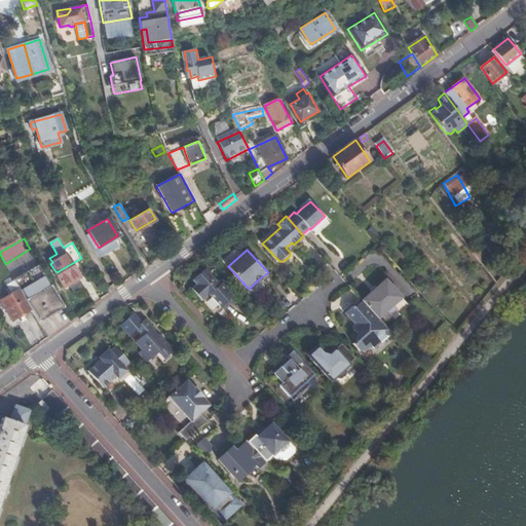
[(30,255),(24,257),(29,270),(35,268),(30,255)]
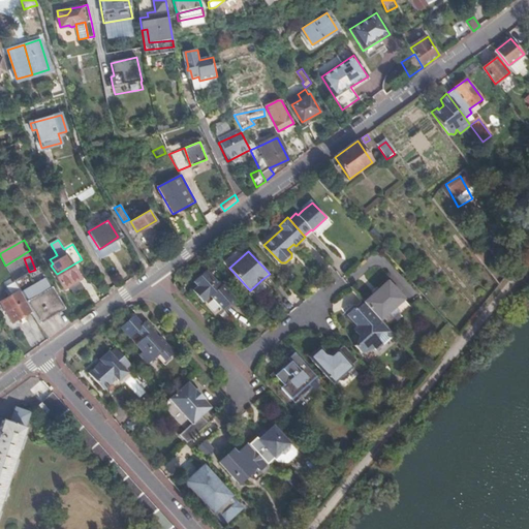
[(40,325),(65,311),(40,268),(16,283),(23,296),(34,315),(40,325)]
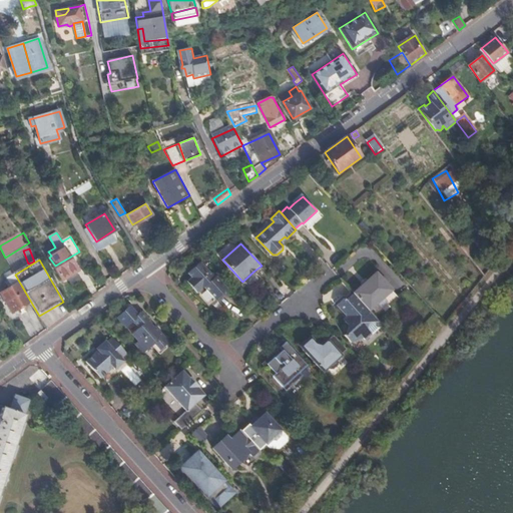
[(188,274),(191,277),(193,280),(188,285),(197,294),(203,288),(215,301),(218,298),(226,291),(228,289),(216,276),(215,277),(201,262),(188,274)]
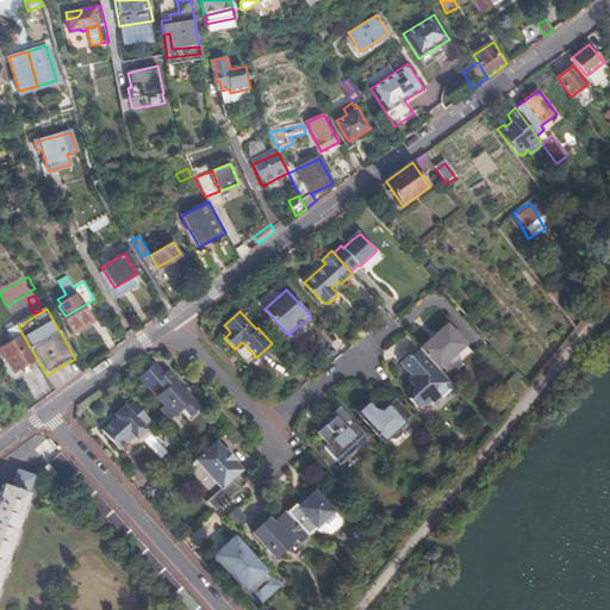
[(313,318),(311,316),(303,322),(306,325),(313,318)]
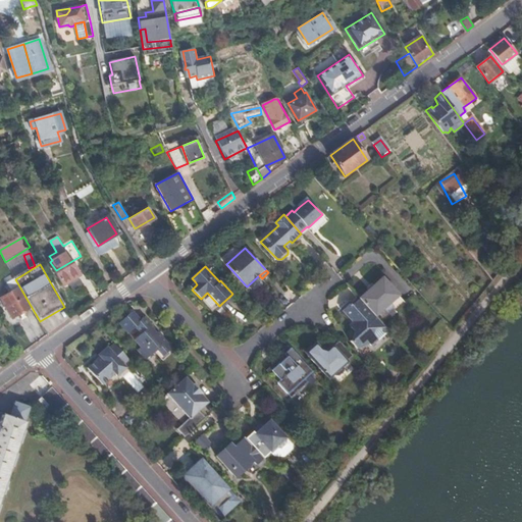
[(360,299),(375,316),(399,294),(382,277),(374,285),(369,290),(359,299),(360,299)]
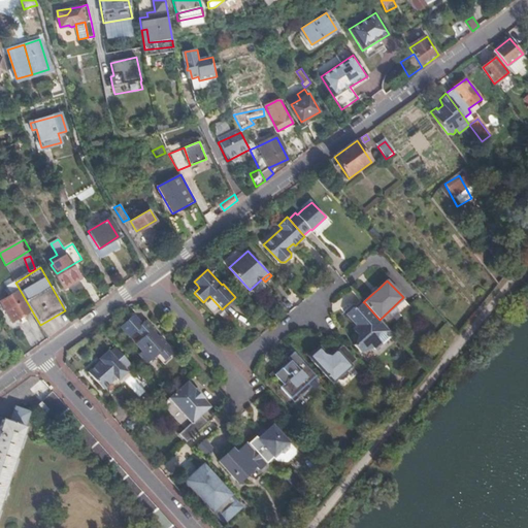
[(14,325),(34,315),(23,295),(3,306),(14,325)]
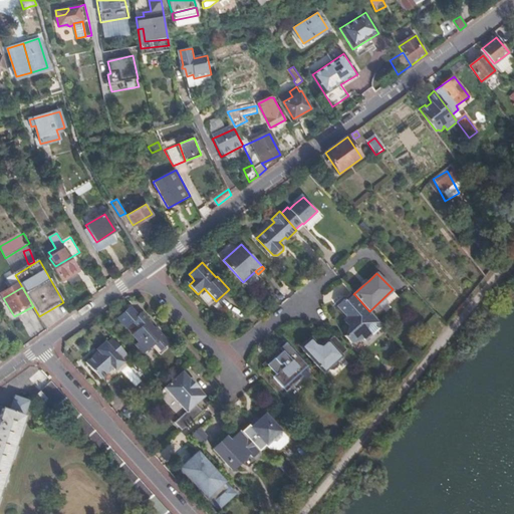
[(230,294),(227,291),(219,298),(222,302),(230,294)]
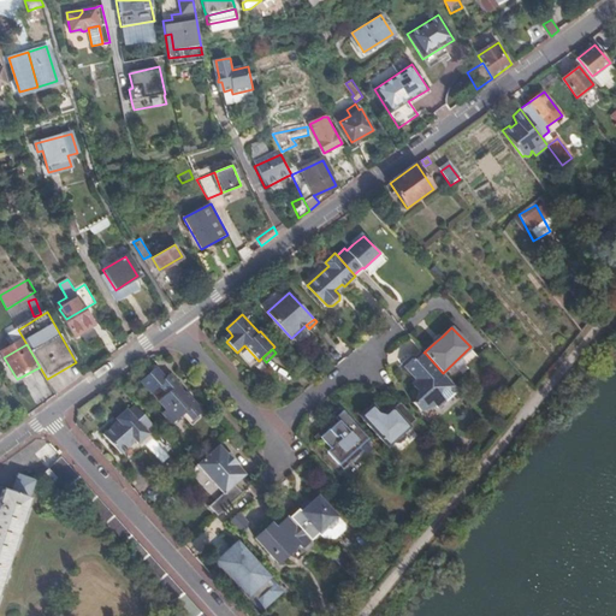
[(418,360),(425,353),(424,353),(422,350),(415,356),(413,355),(402,365),(404,368),(413,360),(418,360)]
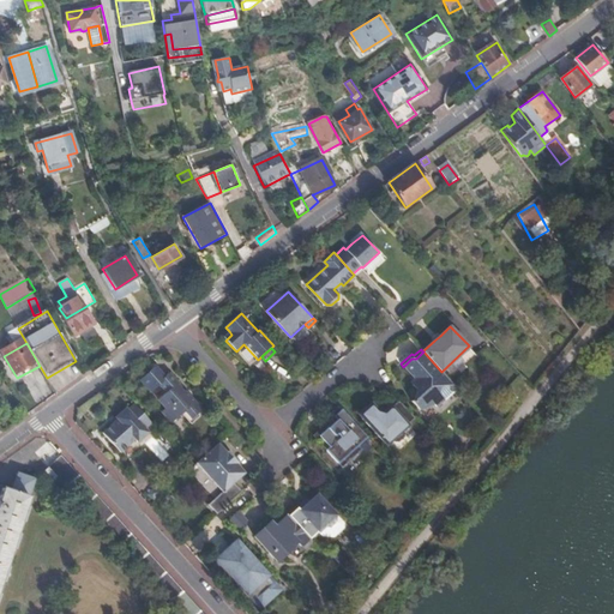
[(438,407),(457,389),(441,372),(423,351),(416,359),(411,359),(403,367),(411,375),(414,373),(419,378),(415,380),(414,383),(414,387),(417,391),(421,391),(422,395),(419,397),(414,403),(421,411),(434,404),(438,407)]
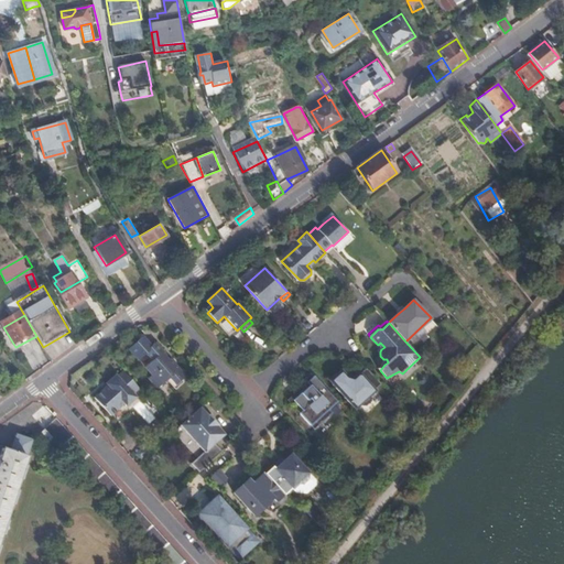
[(179,383),(183,379),(187,376),(172,359),(171,360),(163,353),(164,350),(156,343),(152,346),(143,337),(131,348),(141,359),(148,353),(154,359),(147,366),(154,373),(151,377),(160,388),(169,380),(172,377),(179,383)]
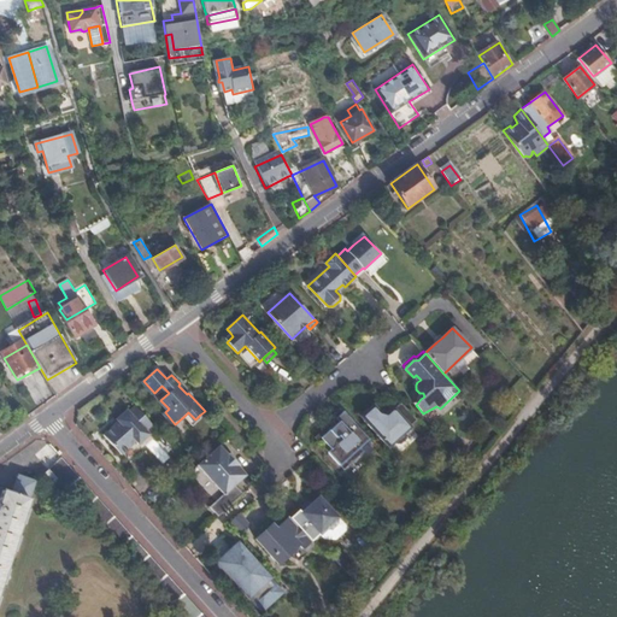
[(187,394),(188,393),(180,383),(178,386),(187,394)]
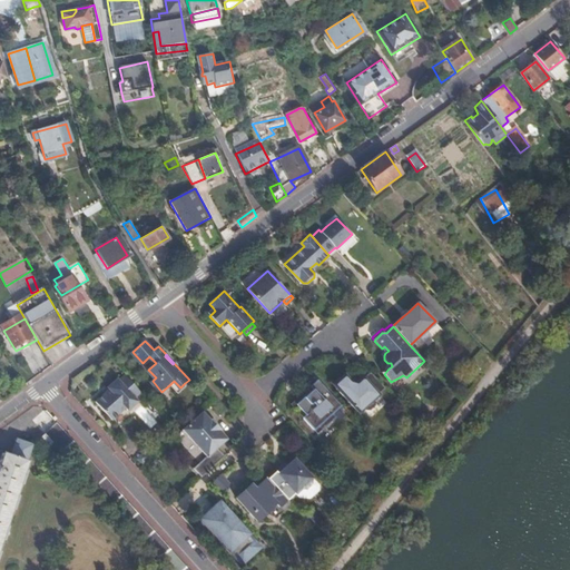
[(379,392),(384,386),(371,371),(365,376),(362,376),(357,380),(350,377),(345,372),(333,383),(360,412),(380,393),(379,392)]
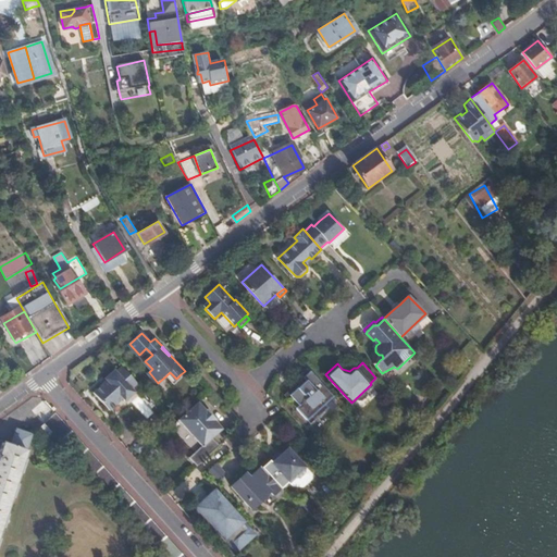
[(139,384),(124,367),(118,372),(115,370),(107,379),(108,381),(103,384),(95,393),(112,412),(125,400),(127,401),(136,394),(133,390),(139,384)]
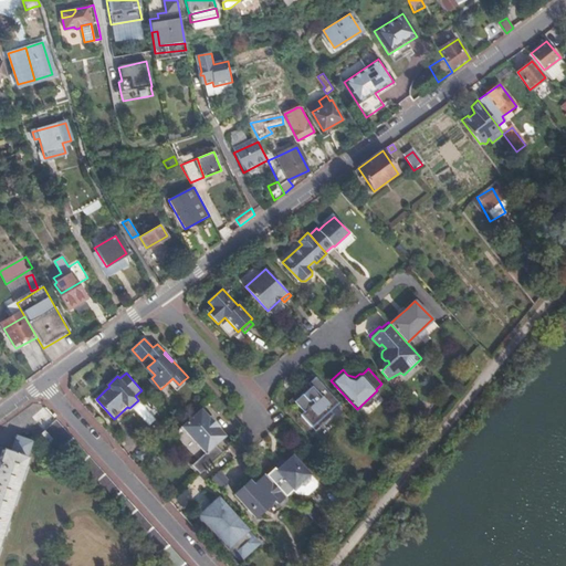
[(315,376),(313,375),(306,380),(311,386),(302,394),(304,396),(296,402),(304,411),(301,415),(312,426),(320,419),(324,423),(334,415),(329,410),(338,402),(315,376)]
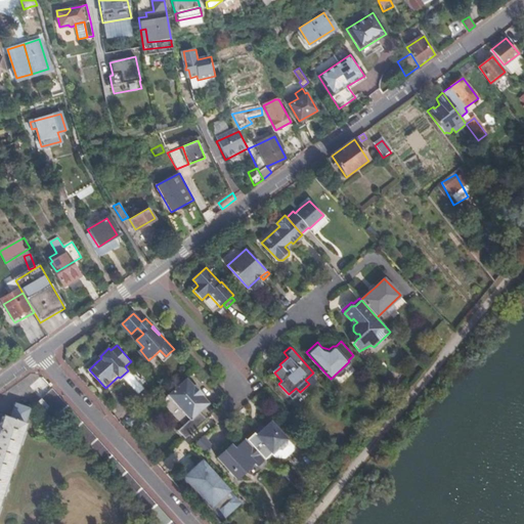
[(172,354),(170,352),(166,356),(160,350),(157,353),(165,361),(172,354)]
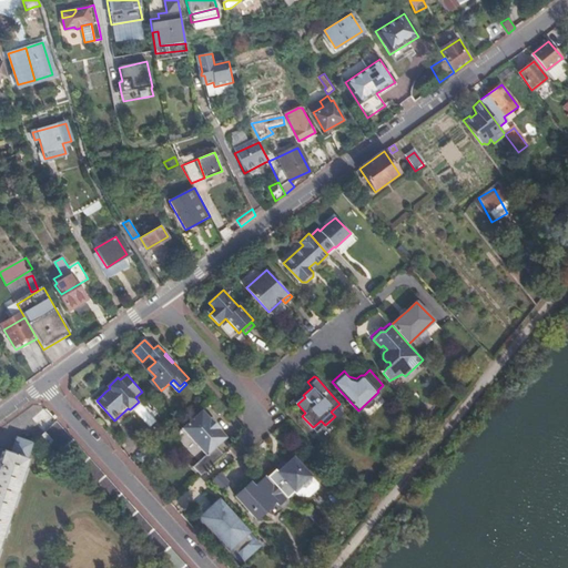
[(210,418),(202,408),(181,427),(205,454),(193,466),(201,475),(222,455),(214,447),(216,445),(226,435),(219,427),(220,426),(217,424),(215,426),(212,422),(213,419),(211,417),(210,418)]
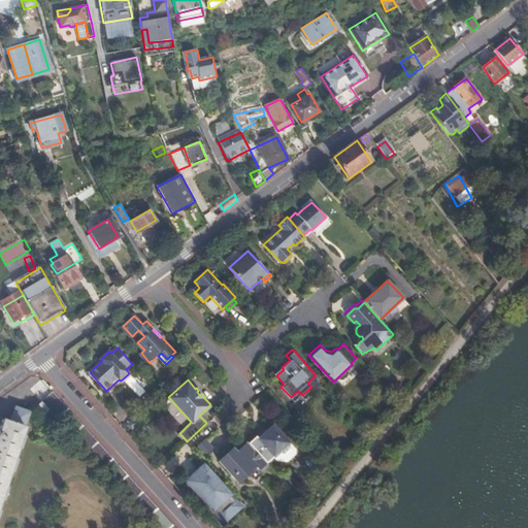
[(176,527),(53,391),(35,407),(41,415),(47,408),(142,515),(154,527),(176,527)]
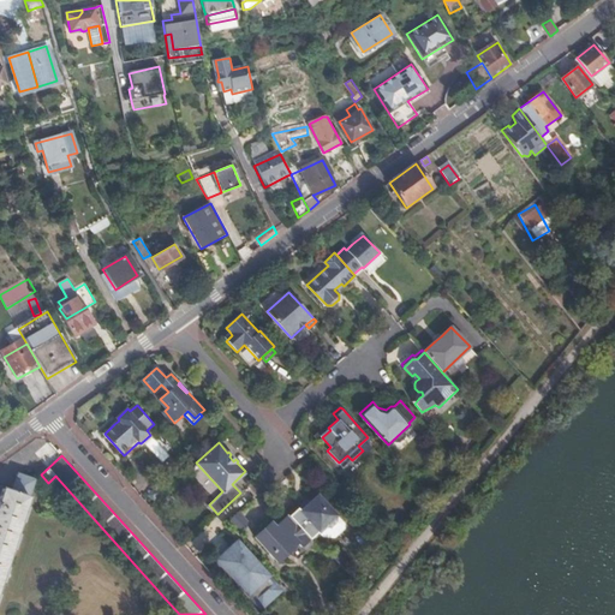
[(0,580),(28,497),(34,479),(17,475),(11,493),(1,489),(0,493),(0,580)]
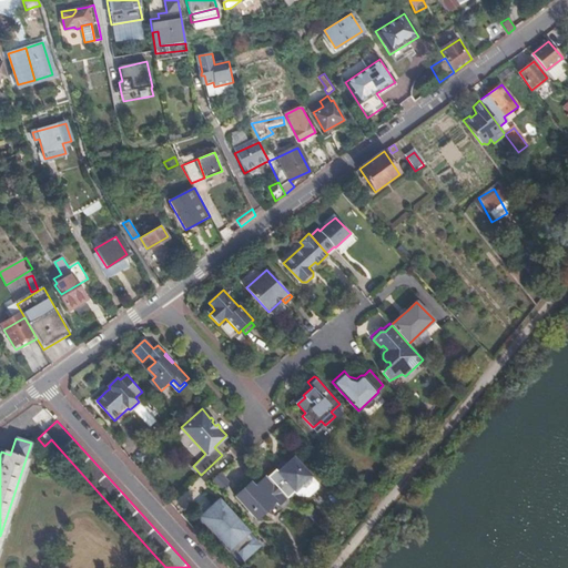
[(222,455),(224,454),(216,445),(214,447),(222,455)]
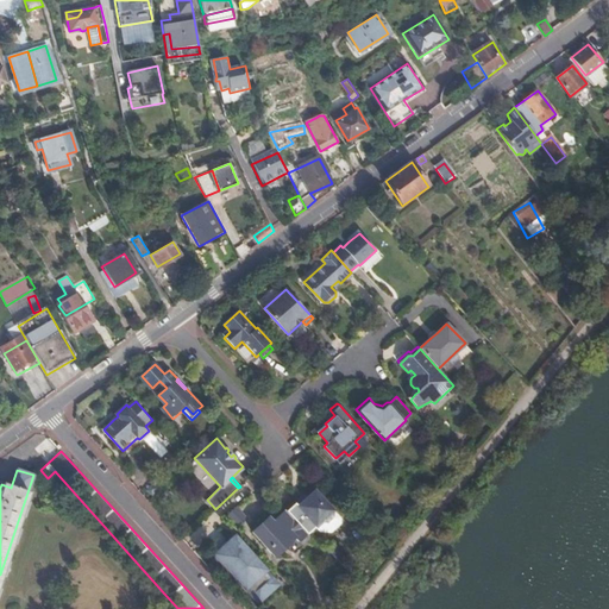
[(287,510),(307,533),(315,526),(316,527),(324,521),(330,522),(336,516),(337,509),(316,488),(308,496),(297,506),(295,502),(287,510)]
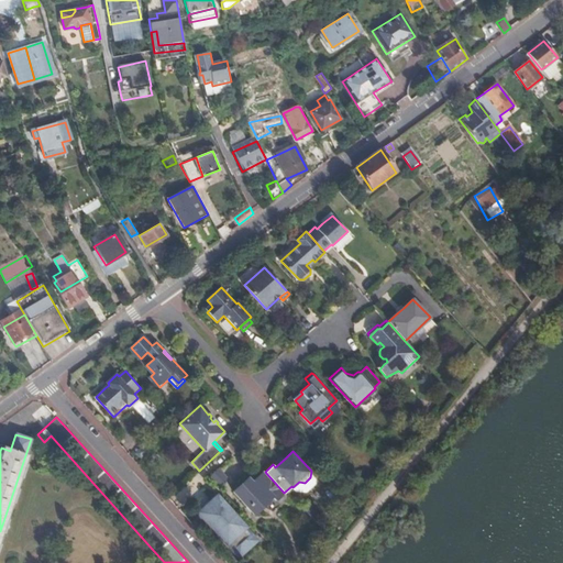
[(275,467),(285,459),(282,455),(273,464),(275,467)]
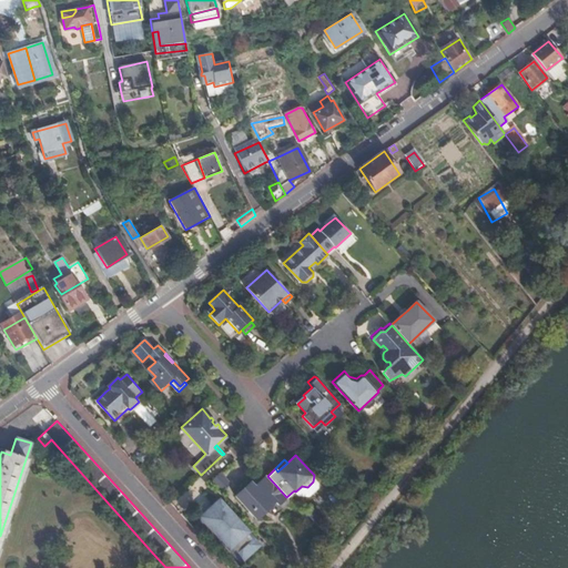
[(211,479),(222,492),(230,484),(220,472),(211,479)]
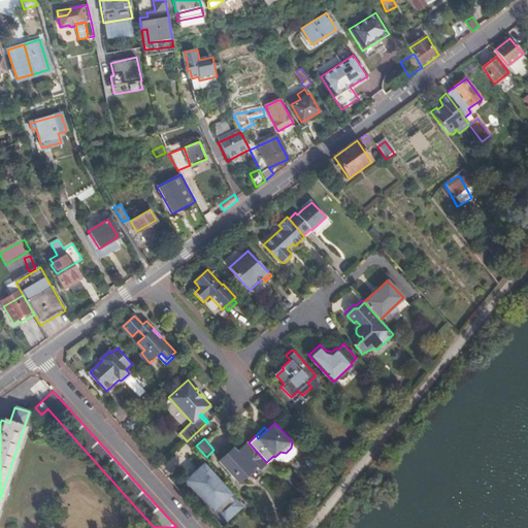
[(249,442),(248,441),(241,448),(238,452),(233,447),(220,460),(239,481),(253,468),(252,467),(256,464),(260,468),(266,462),(249,442)]
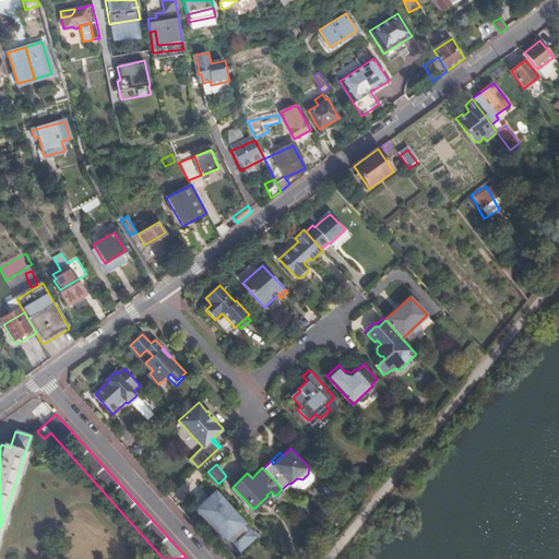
[(233,544),(248,530),(215,494),(199,508),(233,544)]
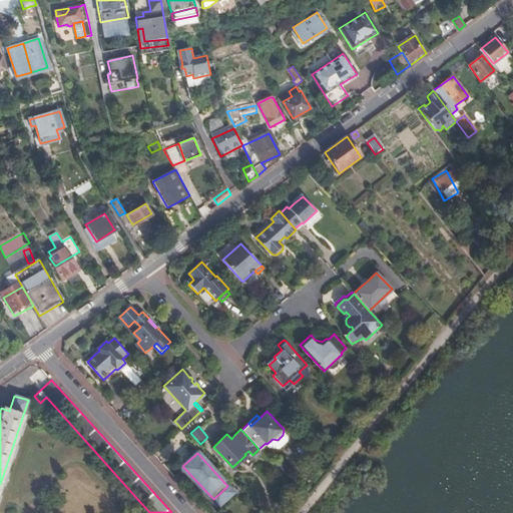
[(229,484),(227,486),(213,499),(211,501),(217,508),(236,491),(229,484)]
